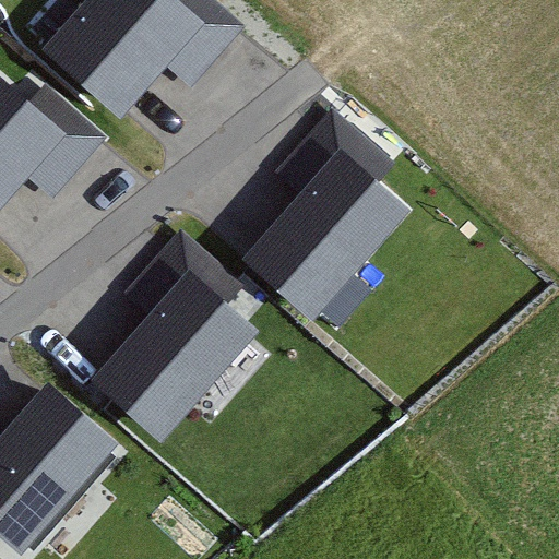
[(88,0),(46,46),(121,114),(163,69),(188,92),(249,25),(221,0),(88,0)]
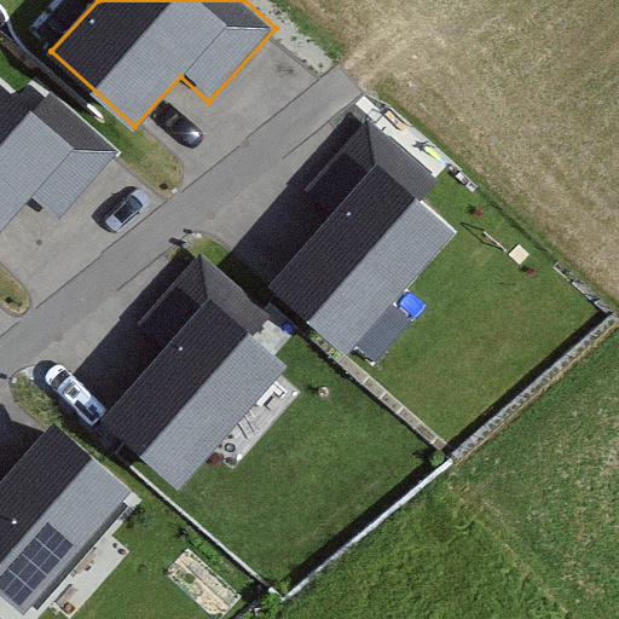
[(28,111),(0,87),(0,230),(33,194),(61,219),(120,150),(48,88),(28,111)]
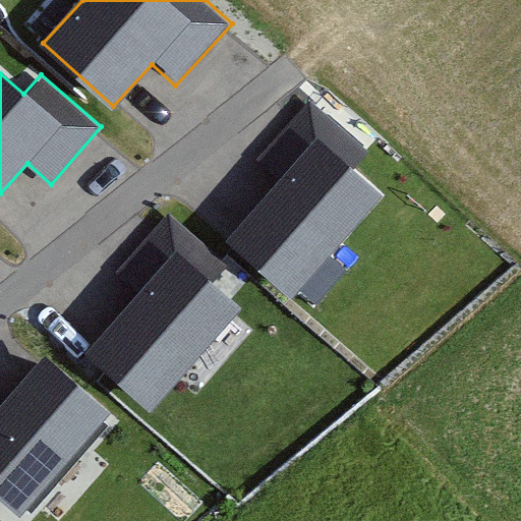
[(384,195),(320,136),(226,240),(291,298),(384,195)]
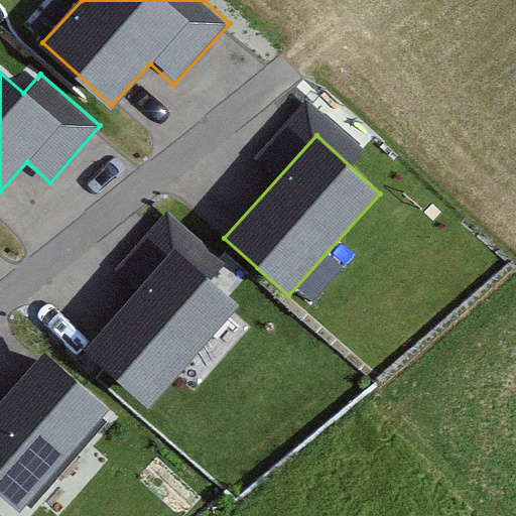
[(241,305),(171,246),(84,349),(153,408),(241,305)]
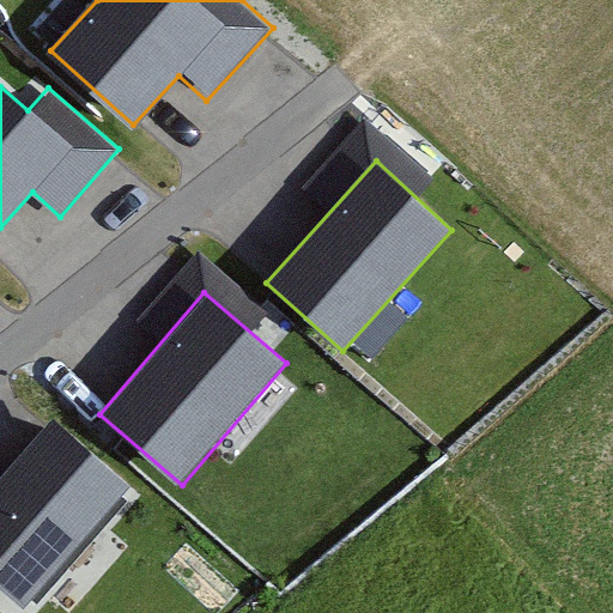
[(0,587),(29,612),(137,486),(54,417),(0,480),(0,587)]
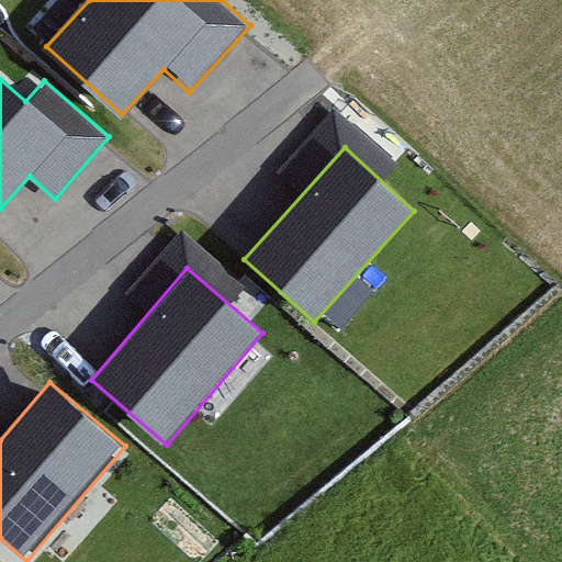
All buildings are outlined.
